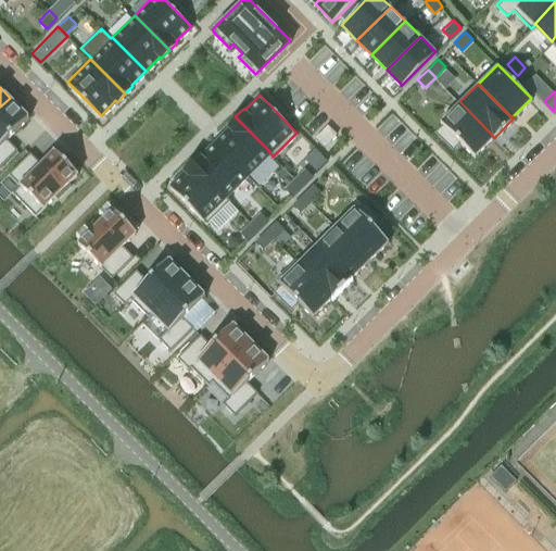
[(10,98),(0,107),(0,164),(16,148),(7,137),(28,115),(27,114),(27,115),(10,98)]
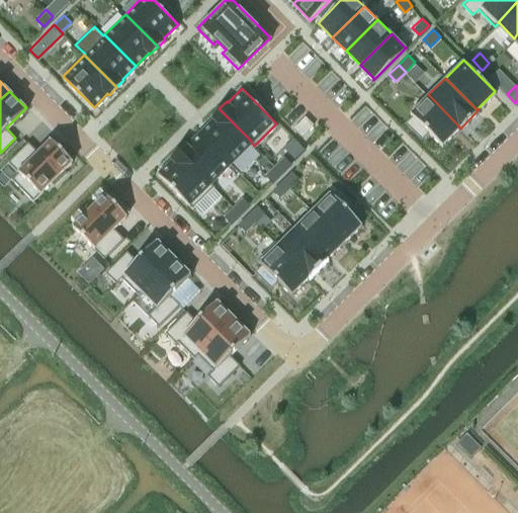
[(412,114),(405,120),(422,138),(428,131),(442,145),(442,144),(442,143),(458,126),(459,126),(428,94),(411,111),(410,112),(412,114)]
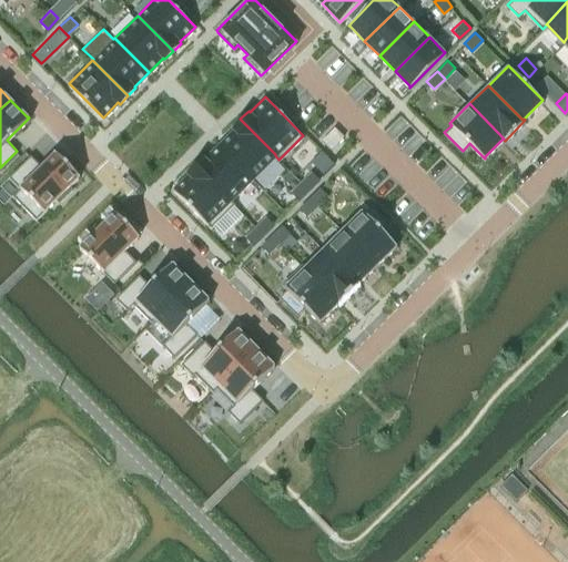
[(233,129),(219,143),(253,177),(275,155),(275,154),(240,119),(232,126),(233,129)]
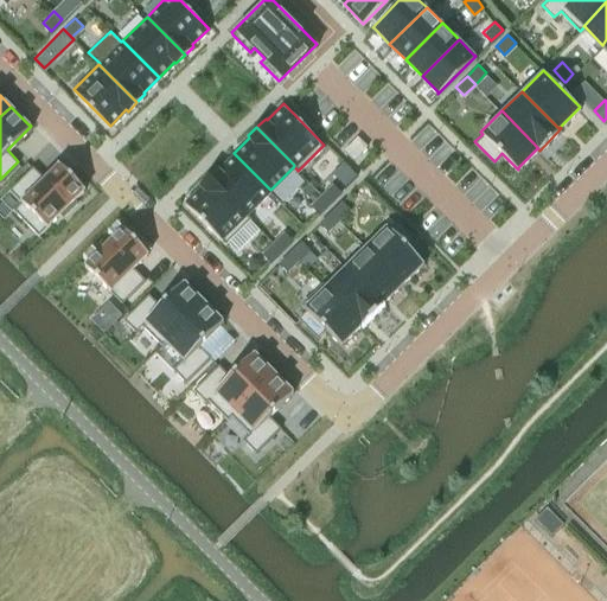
[(357,134),(344,147),(355,157),(368,144),(357,134)]
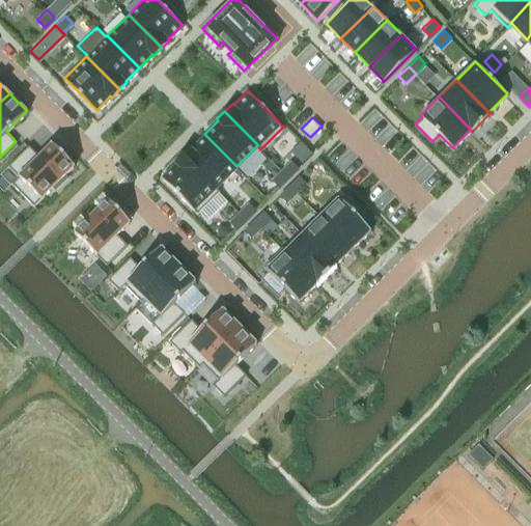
[(190,145),(182,154),(216,187),(216,186),(236,166),(204,134),(191,147),(190,145)]
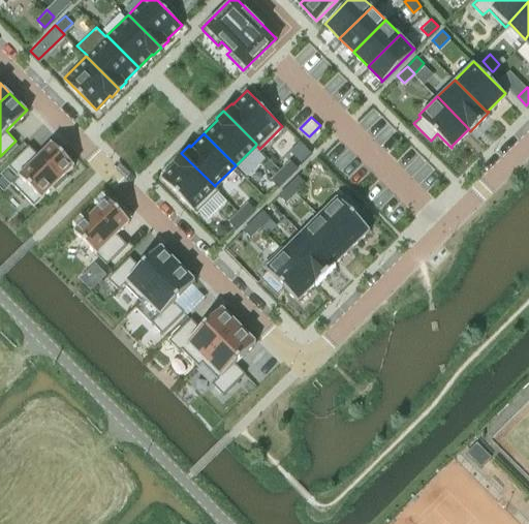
[(29,144),(8,163),(19,174),(11,181),(33,204),(53,184),(55,186),(67,175),(65,173),(73,163),(52,141),(38,154),(29,144)]
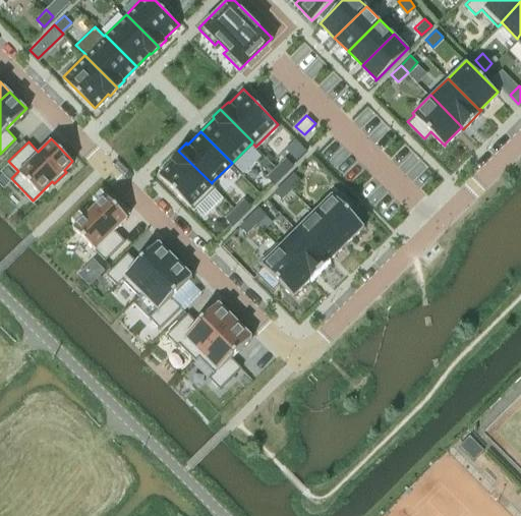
[(172,159),(159,173),(193,208),(216,186),(212,182),(212,183),(178,151),(171,158),(172,159)]
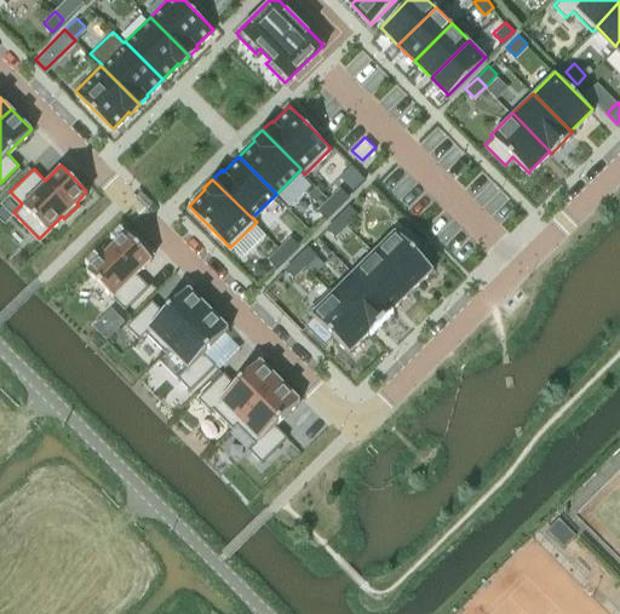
[(339,185),(328,196),(337,205),(348,194),(339,185)]
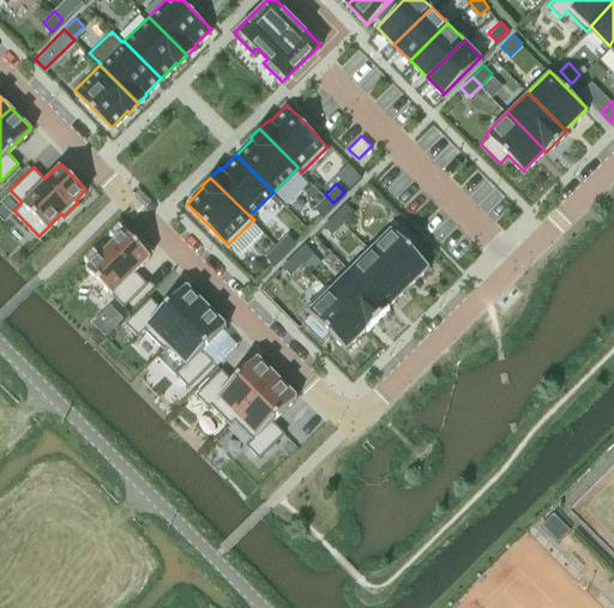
[(325,194),(314,206),(321,214),(321,215),(333,203),(325,194)]
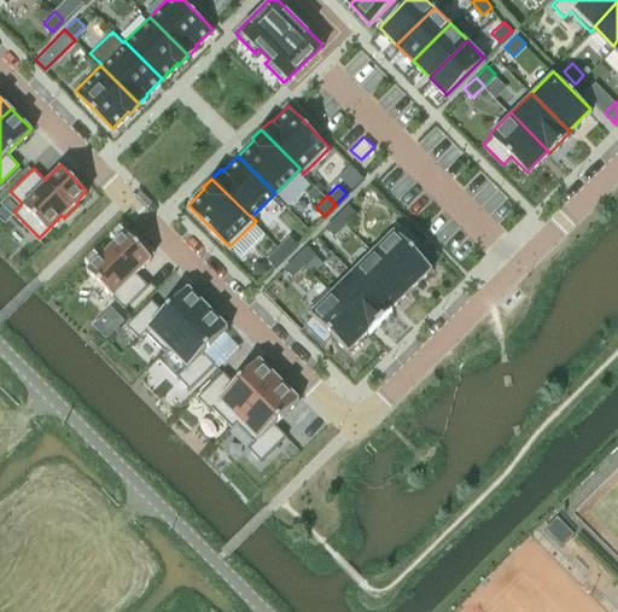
[(348,203),(337,214),(345,222),(356,211),(348,203)]
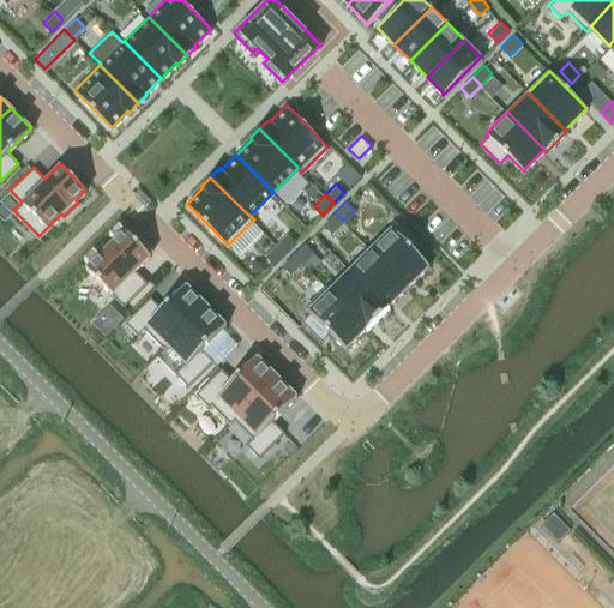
[(335,212),(323,223),(324,223),(331,232),(343,221),(335,212)]
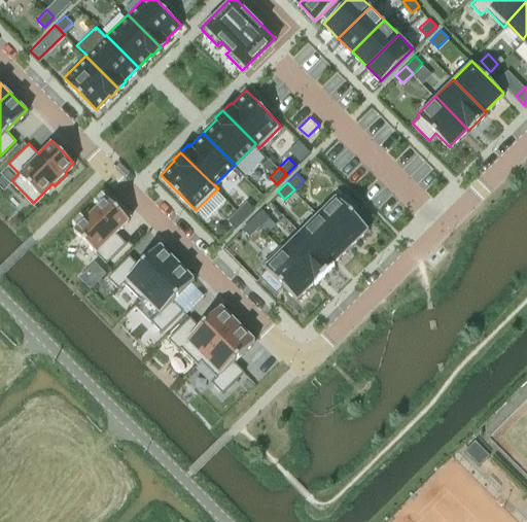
[(335,196),(318,213),(349,245),(366,228),(367,229),(367,228),(354,214),(361,207),(345,189),(338,197),(336,195),(335,196)]
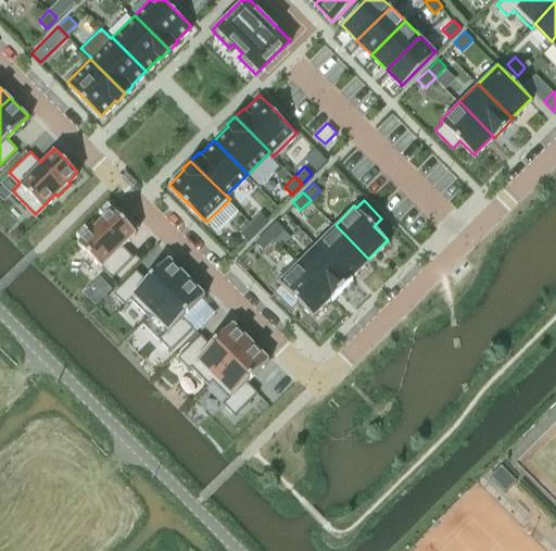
[(90,229),(77,241),(101,265),(112,276),(133,254),(122,243),(136,230),(112,208),(103,216),(101,214),(88,226),(90,229)]
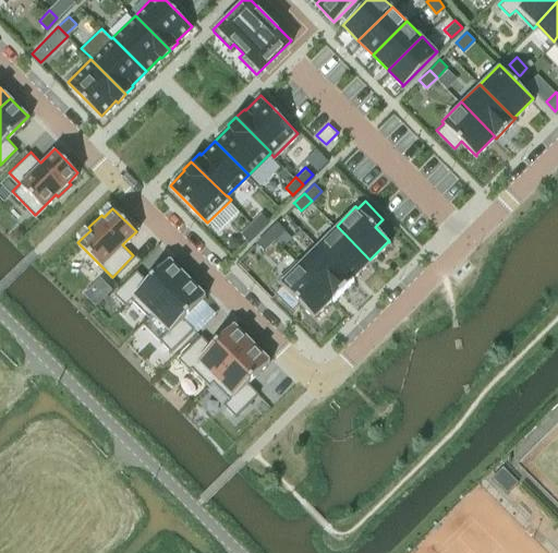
[(261,211),(251,221),(258,229),(268,218),(261,211)]
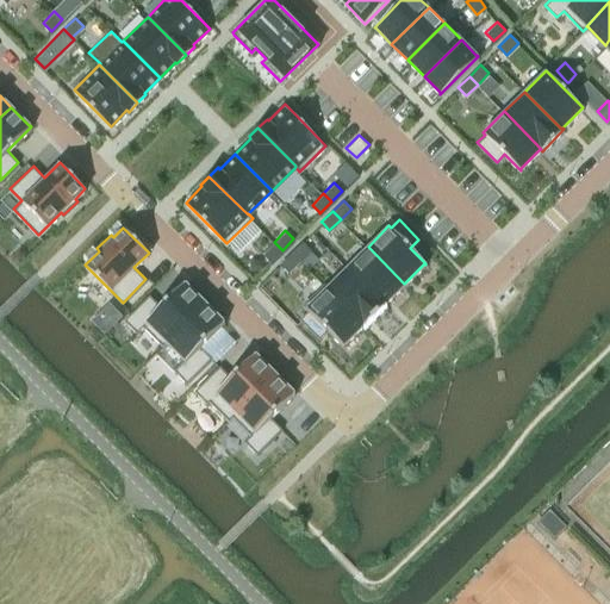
[(303,240),(292,251),(300,260),(311,249),(303,241),(303,240)]
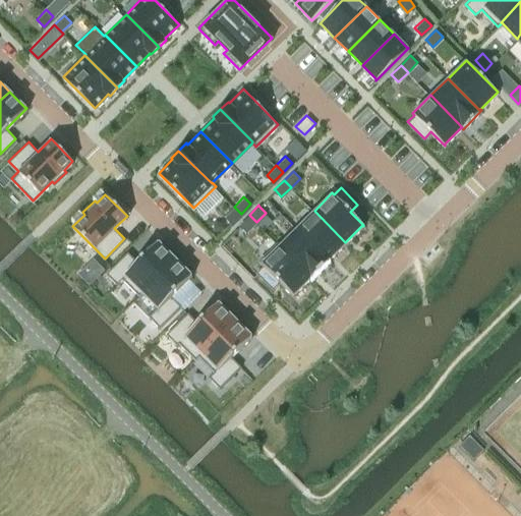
[(234,207),(225,216),(231,223),(232,223),(241,214),(234,207)]
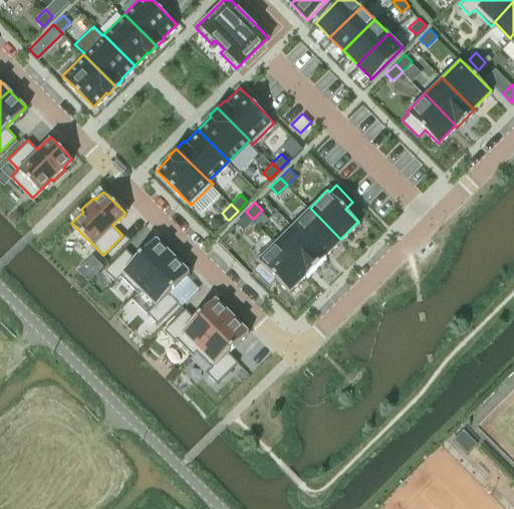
[(310,208),(293,225),(323,256),(324,255),(340,239),(310,208)]
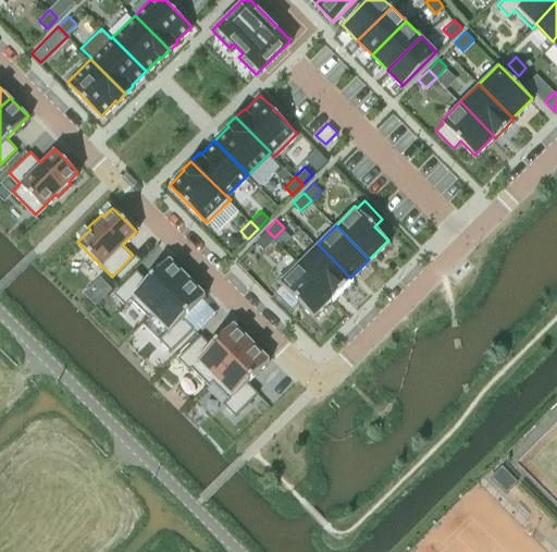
[(267,230),(256,240),(263,247),(274,237),(267,230)]
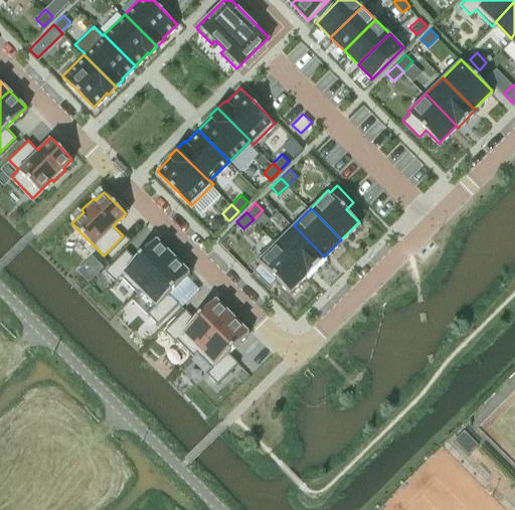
[(277,241),(276,242),(307,274),(307,275),(308,276),(326,258),(325,256),(324,257),(294,225),(277,241)]
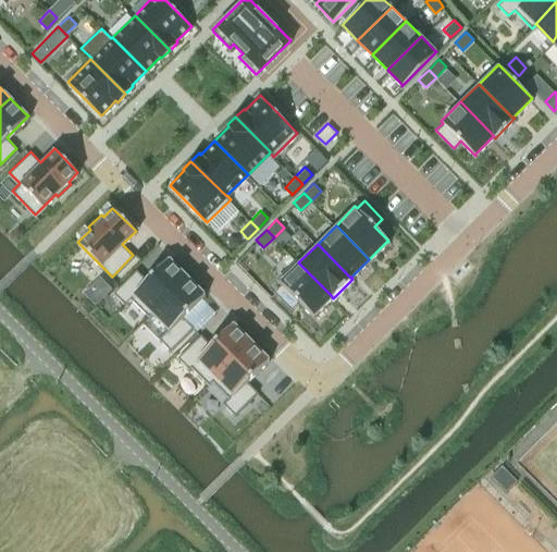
[(136,269),(113,291),(125,303),(131,297),(148,315),(152,311),(151,310),(186,276),(169,258),(170,258),(169,257),(146,279),(136,269)]
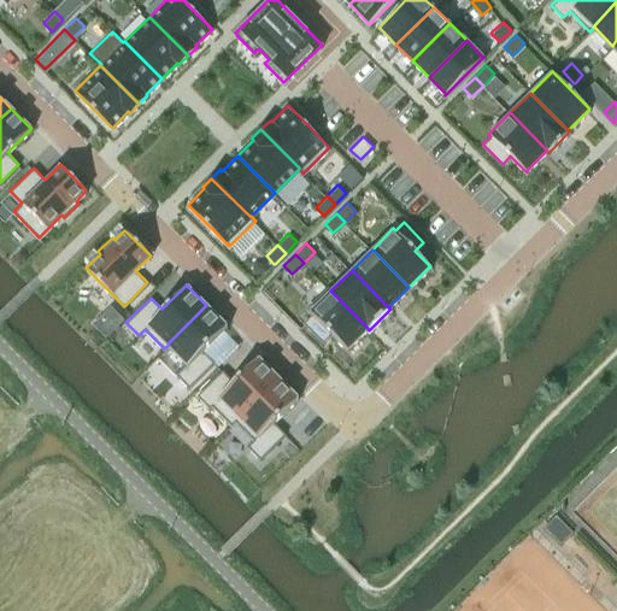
[(311,313),(303,322),(323,341),(331,334),(347,350),(348,348),(347,348),(368,329),(368,328),(330,291),(331,289),(328,286),(305,307),(311,313)]
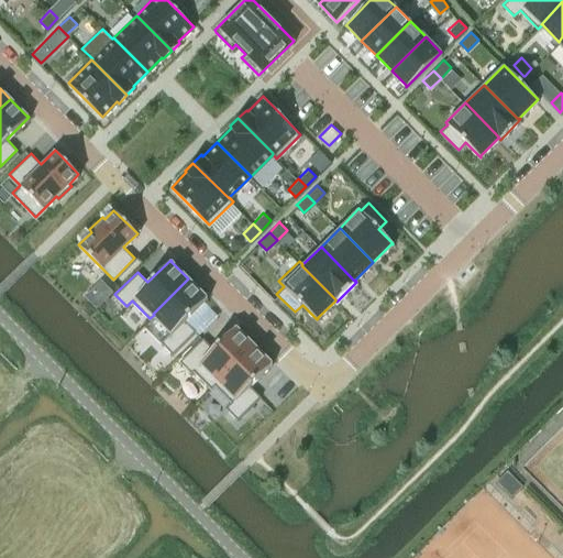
[(100,279),(85,294),(96,306),(112,290),(100,279)]
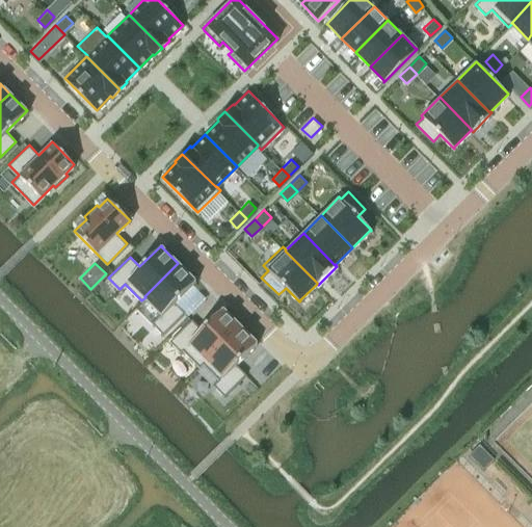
[(178,263),(144,296),(145,297),(161,313),(152,322),(162,333),(184,311),(175,301),(195,281),(194,280),(178,263)]
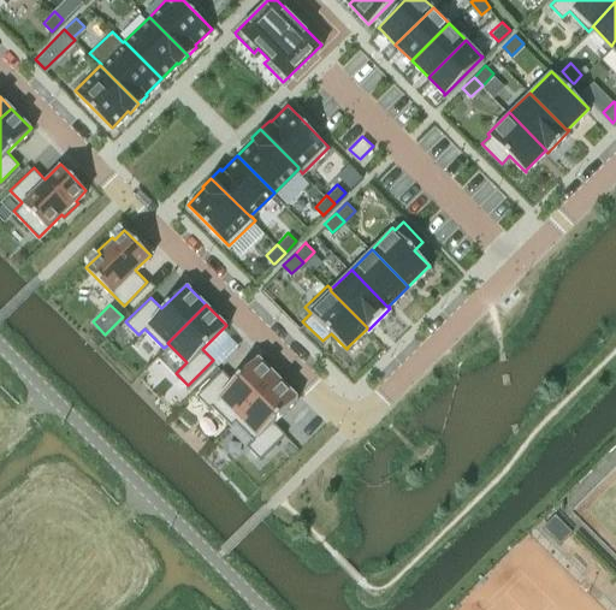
[(221,368),(196,394),(209,406),(211,404),(231,424),(235,420),(234,419),(277,377),(258,357),(259,357),(258,356),(234,380),(221,368)]
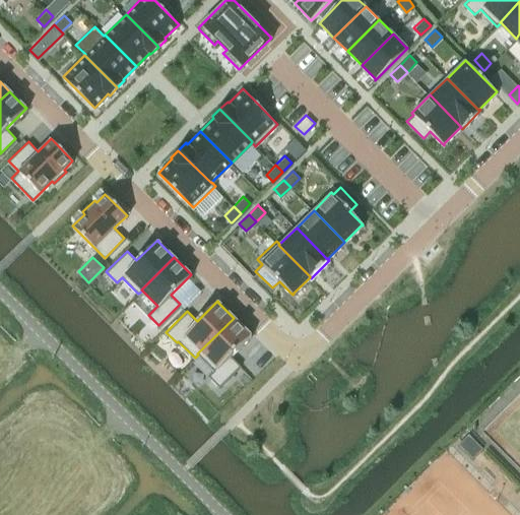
[(234,318),(197,353),(198,355),(213,370),(208,375),(218,386),(240,365),(231,356),(251,334),(250,334),(234,318)]
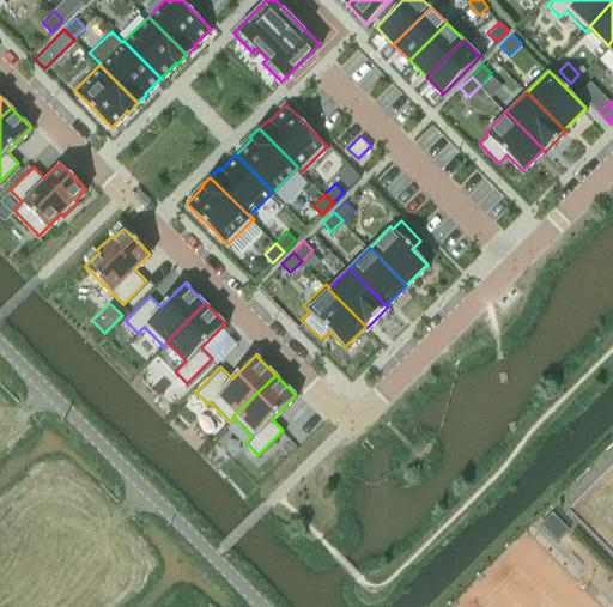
[(568,527),(551,510),(539,522),(556,539),(568,527)]
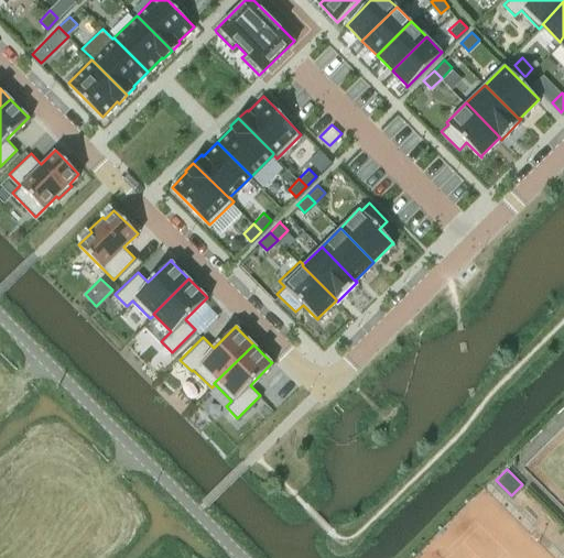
All buildings are outlined.
